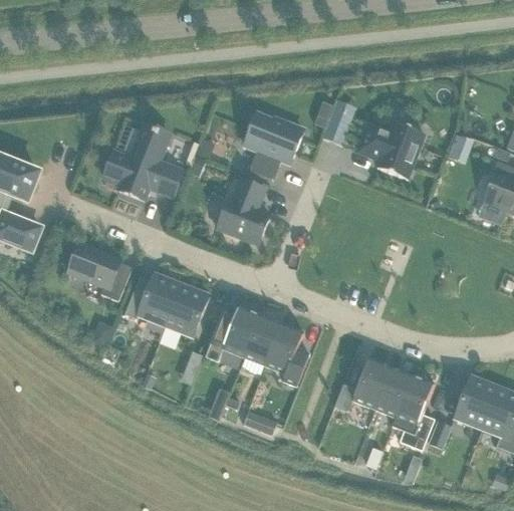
[(328,118),(317,114),(314,123),(324,128),(328,118)]
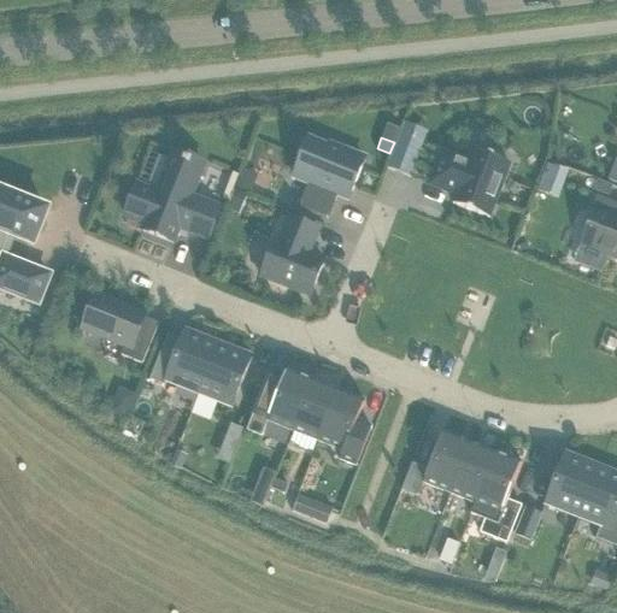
[(299,204),(328,216),(335,200),(331,199),(335,190),(348,196),(364,157),(329,143),(327,149),(306,141),(293,174),(309,180),(299,204)]
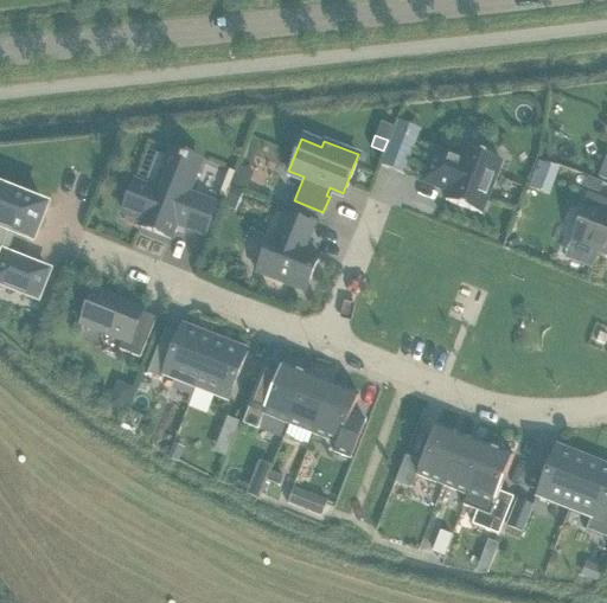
[(390,140),(381,162),(403,171),(411,148),(390,140)]
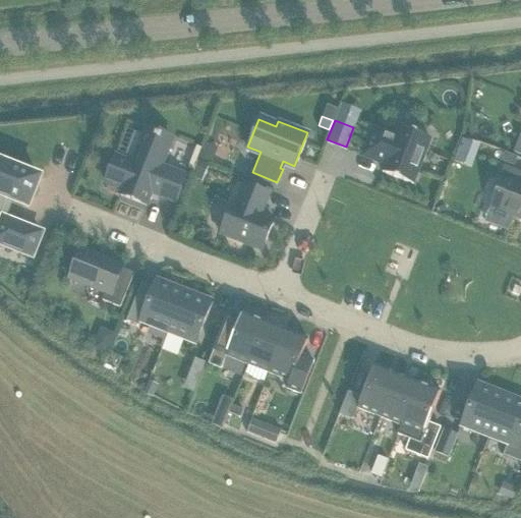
[(412,182),(429,136),(400,124),(396,135),(373,126),(362,154),(385,162),(382,170),(412,182)]
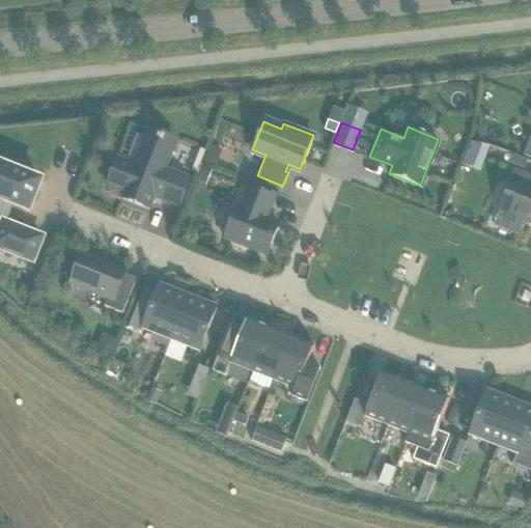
[(190,177),(164,168),(174,141),(148,131),(135,164),(117,158),(107,184),(124,190),(122,196),(148,206),(154,194),(179,204),(190,177)]
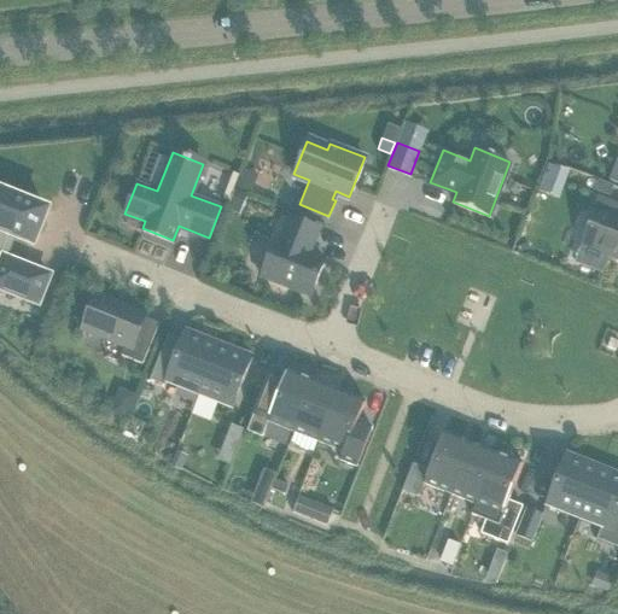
[(549,157),(540,183),(561,191),(571,164),(549,157)]
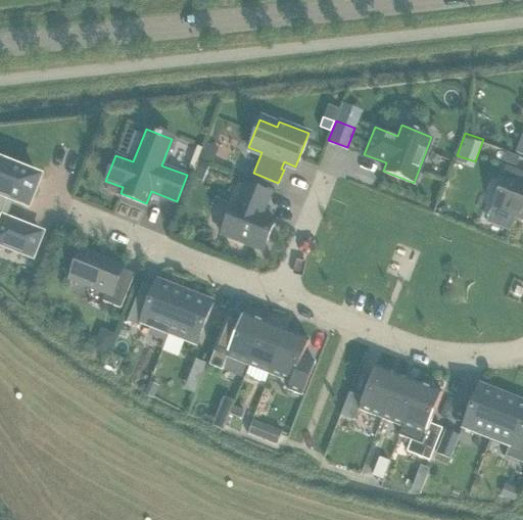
[(206,141),(200,156),(212,161),(219,146),(206,141)]
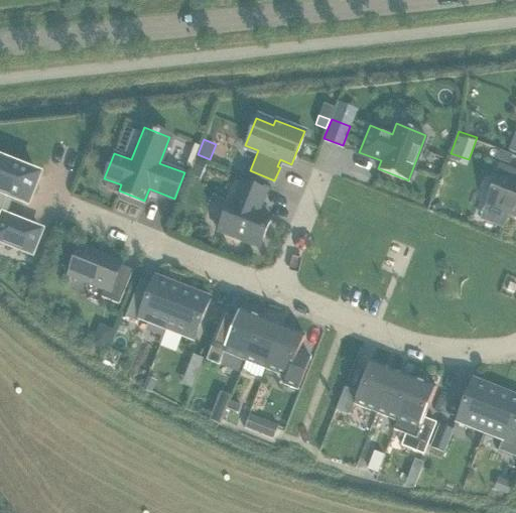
[(512,153),(500,148),(496,157),(509,162),(512,153)]
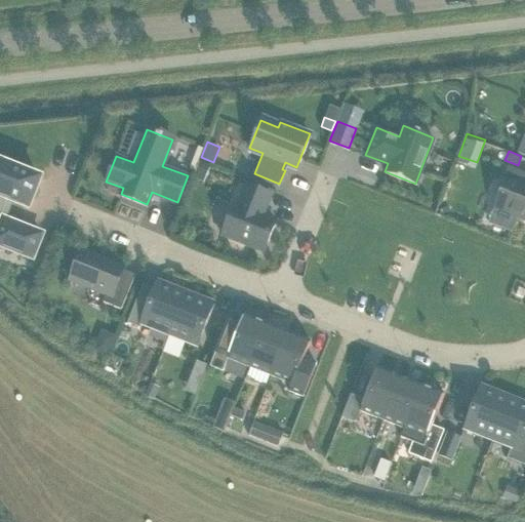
[(193,175),(203,179),(210,164),(200,159),(193,175)]
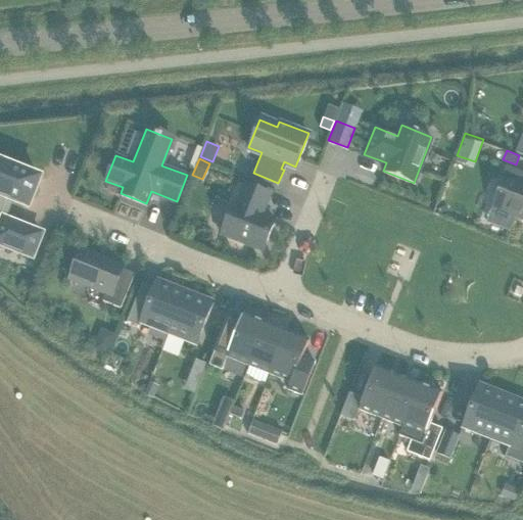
[(28,205),(39,177),(0,160),(0,243),(32,256),(41,232),(6,218),(13,199),(28,205)]
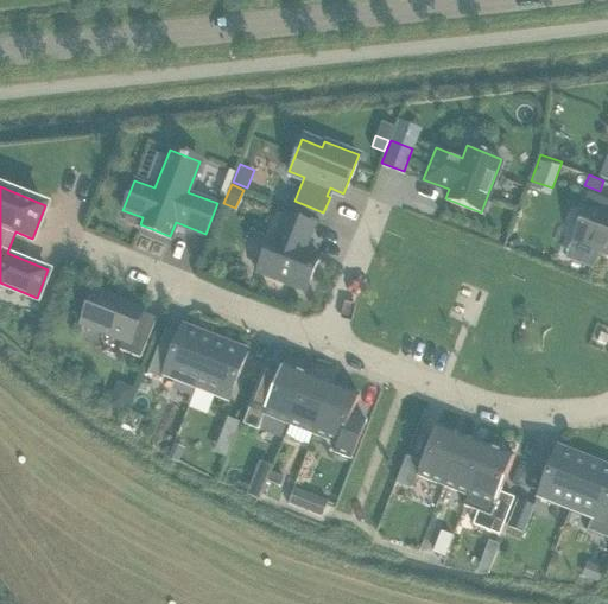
[(607,198),(590,192),(586,204),(589,207),(577,237),(607,249),(607,198)]
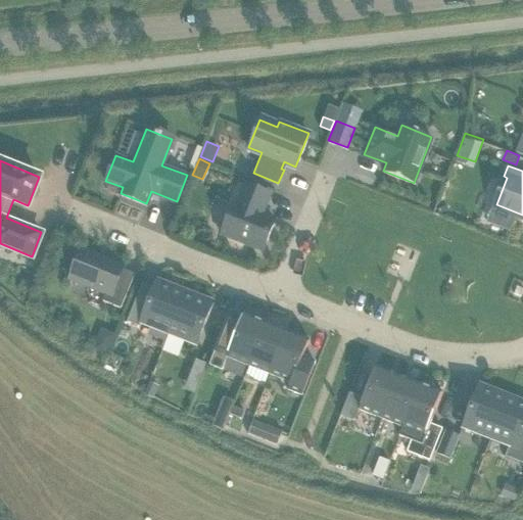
[(270,192),(245,183),(237,204),(233,202),(221,233),(263,249),(275,220),(262,214),(270,192)]
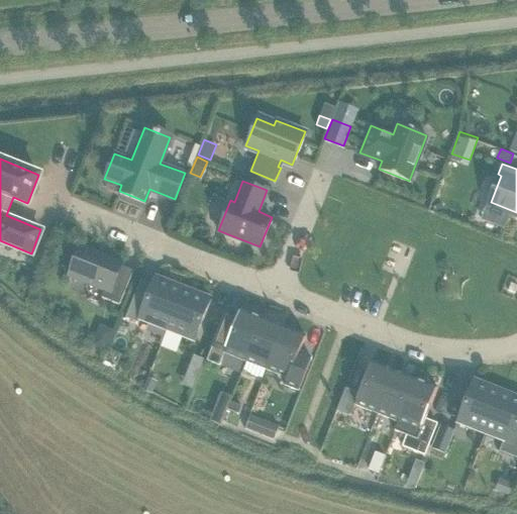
[(122,263),(80,245),(69,275),(105,289),(102,296),(119,303),(133,270),(121,265),(122,263)]
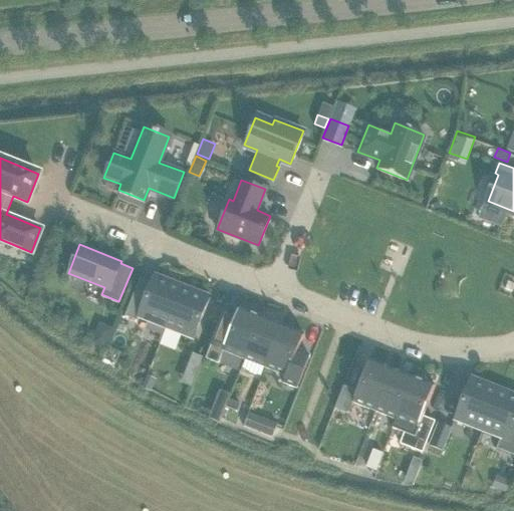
[(182,285),(154,274),(138,315),(166,326),(182,285)]
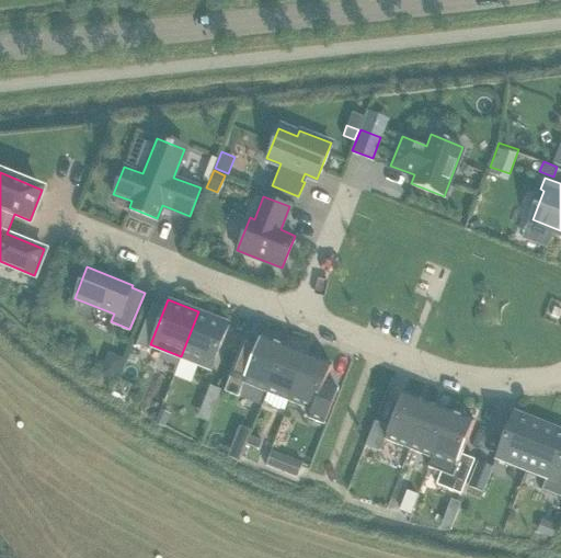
[(229,323),(198,311),(181,356),(212,368),(229,323)]
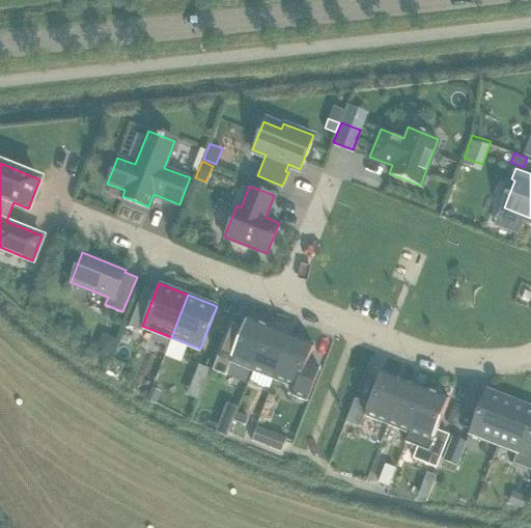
[(248,317),(247,316),(229,362),(230,362),(230,361),(252,369),(269,327),(248,317)]
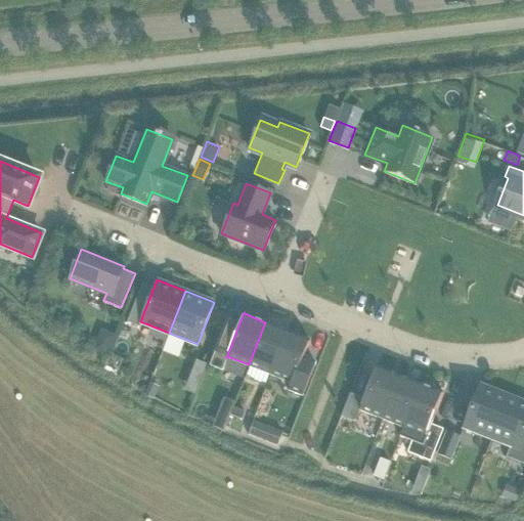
[(288,331),(265,322),(249,364),(271,374),(288,331)]
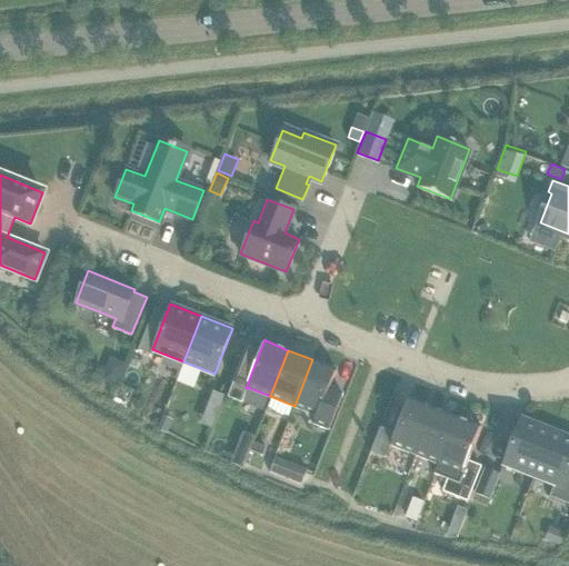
[(337,369),(312,359),(295,406),(316,415),(313,423),(328,428),(342,393),(330,388),(337,369)]
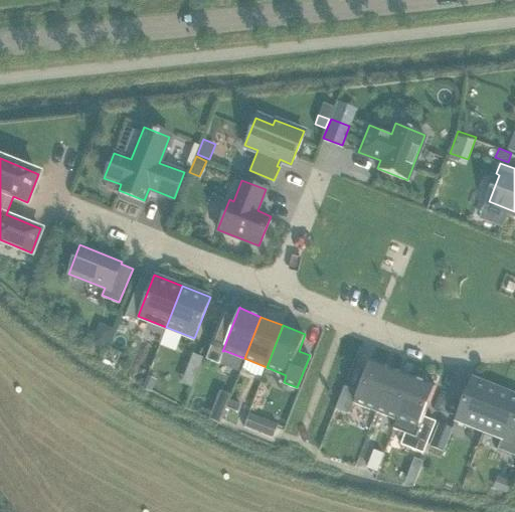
[(193,352),(185,371),(196,375),(203,356),(193,352)]
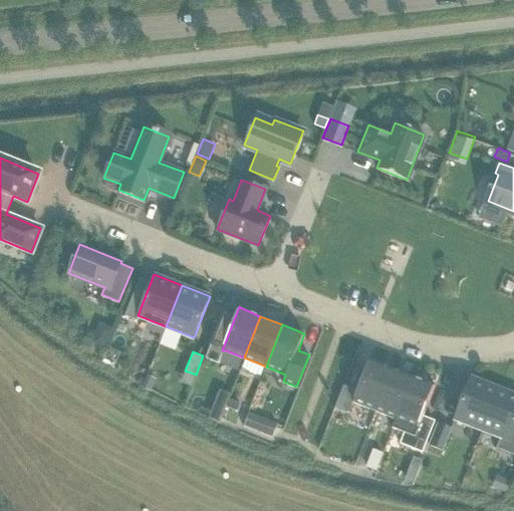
[(392,367),(369,359),(351,401),(374,410),(392,367)]
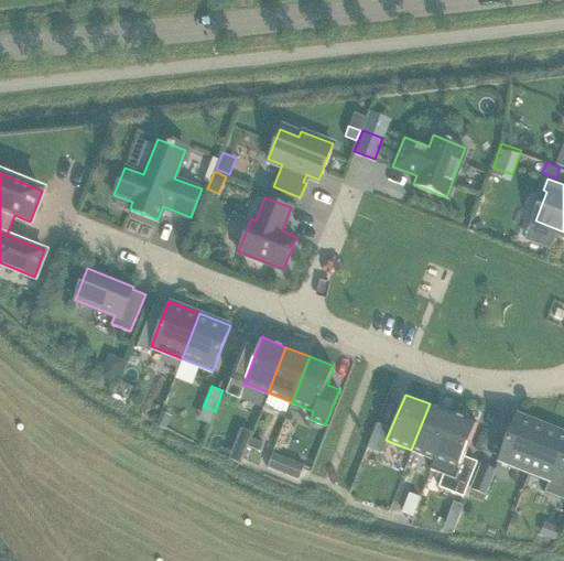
[(453,413),(430,403),(411,450),(433,459),(453,413)]
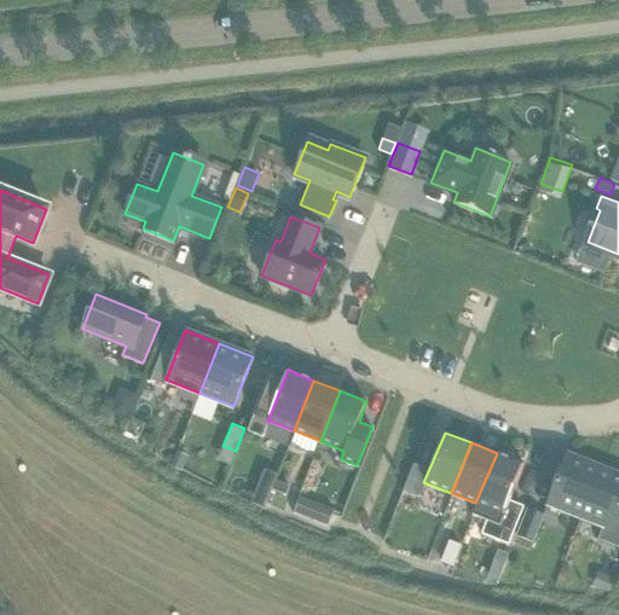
[(177,450),(171,464),(181,469),(187,454),(177,450)]
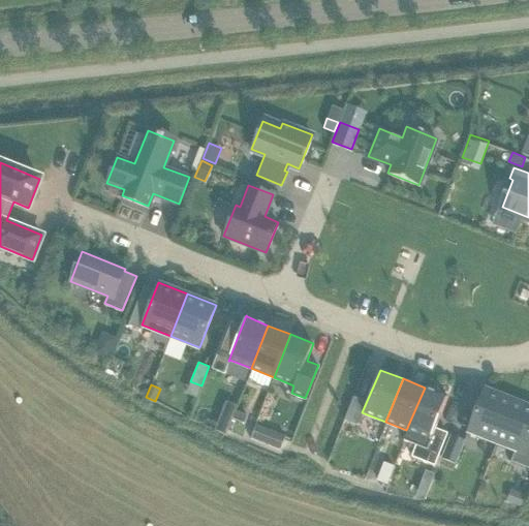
[(446,396),(425,388),(406,430),(403,439),(415,444),(410,456),(434,465),(447,432),(435,427),(447,396),(446,395),(446,396)]
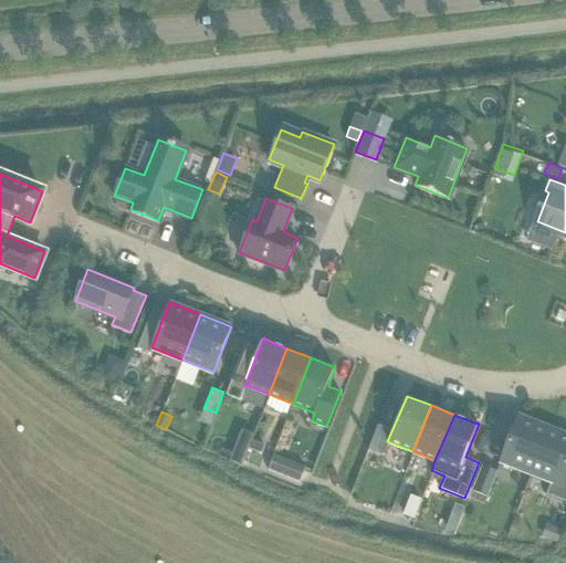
[(548,427),(517,415),(500,460),(531,472),(548,427)]
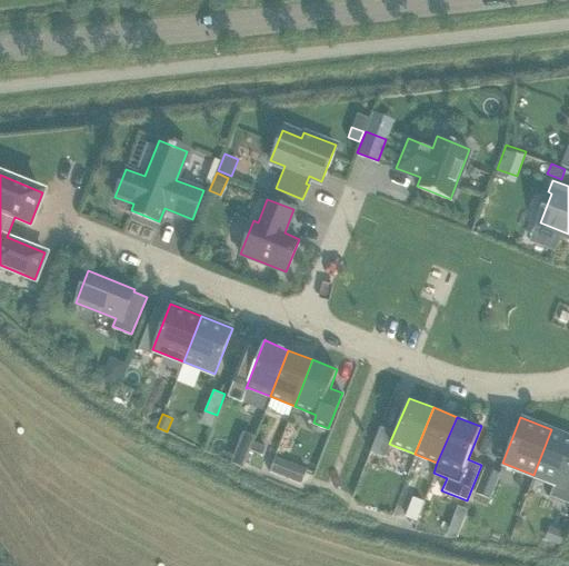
[(568,476),(568,436),(551,429),(533,475),(565,487),(568,476)]
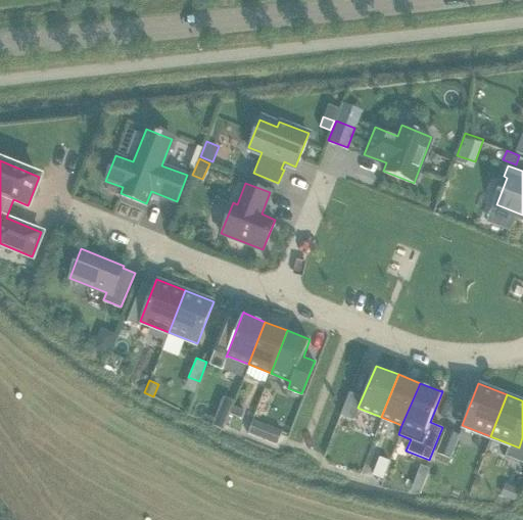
[(230,413),(233,405),(221,400),(218,408),(230,413)]
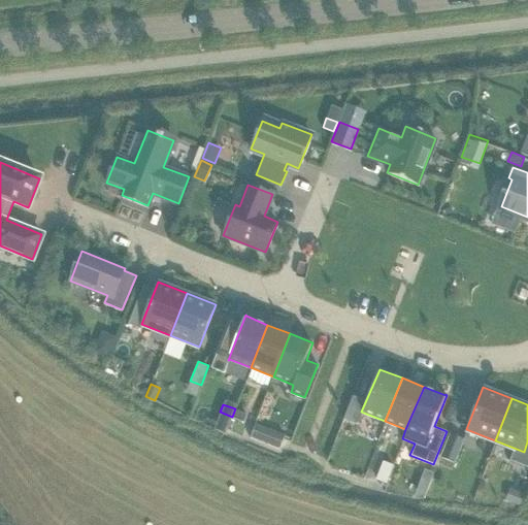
[(243,421),(246,414),(235,408),(232,417),(243,421)]
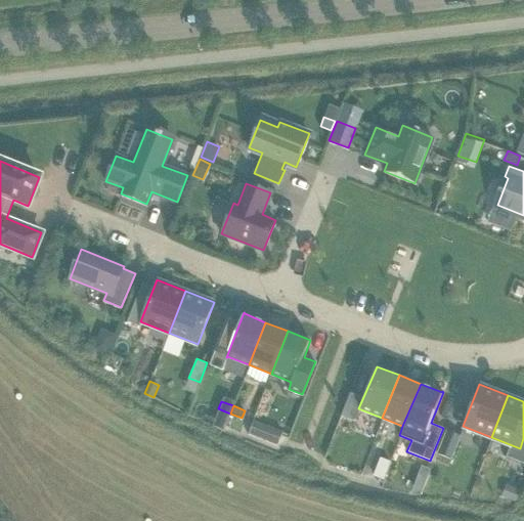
[(254,419),(249,433),(259,437),(262,428),(264,423),(254,419)]
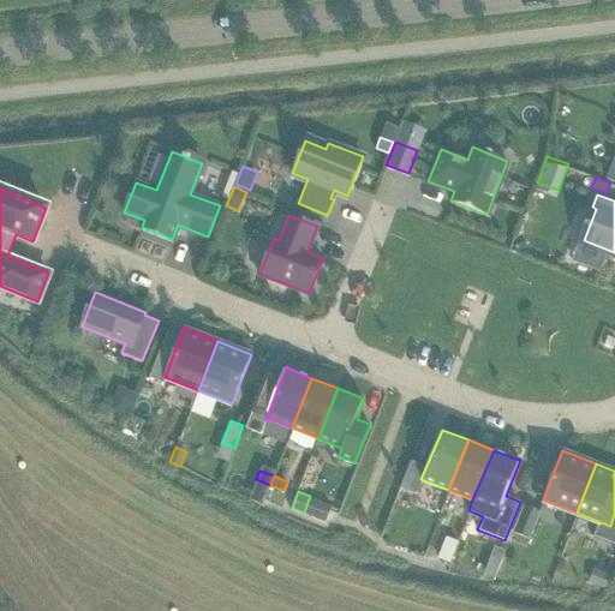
[(541,508),(524,502),(513,531),(529,537),(541,508)]
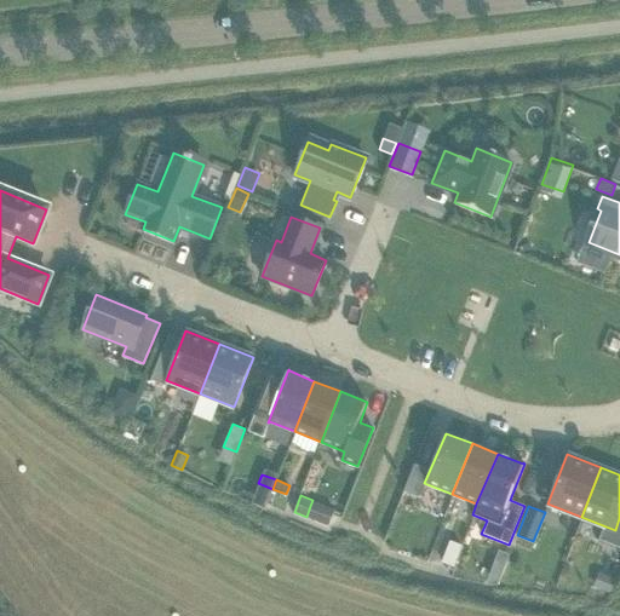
[(454,565),(460,548),(449,543),(442,560),(454,565)]
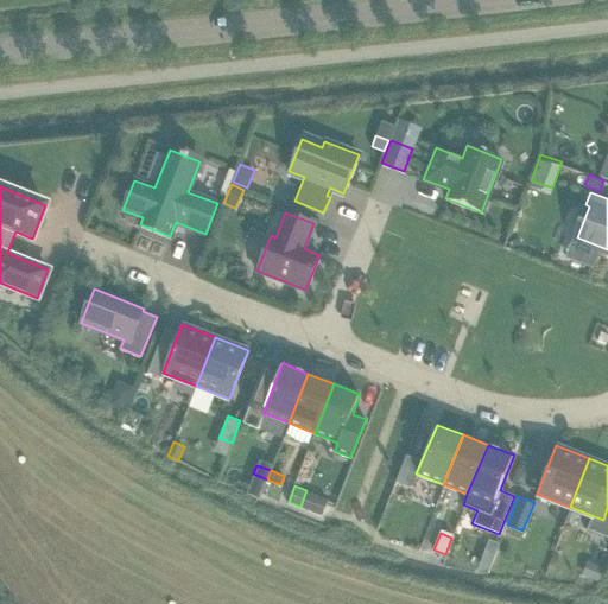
[(489,539),(485,550),(494,554),(499,542),(489,539)]
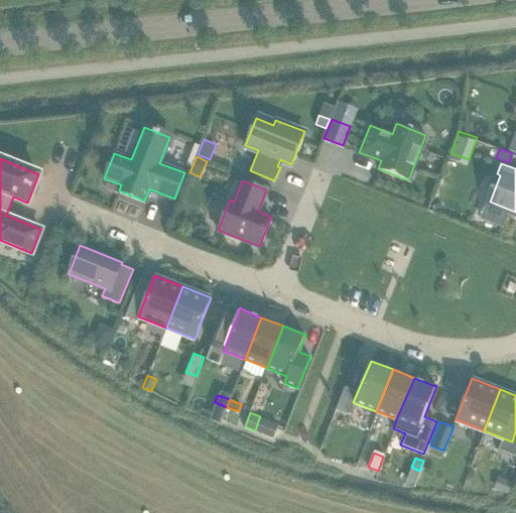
[(498,476),(494,488),(508,493),(513,481),(498,476)]
